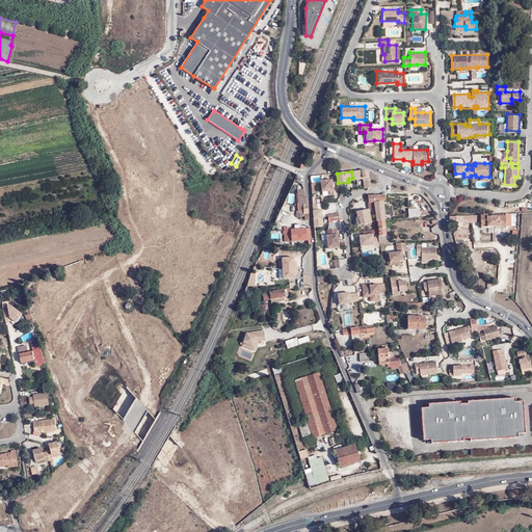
[(331,179),(321,181),(322,191),(328,191),(328,195),(334,194),(331,179)]
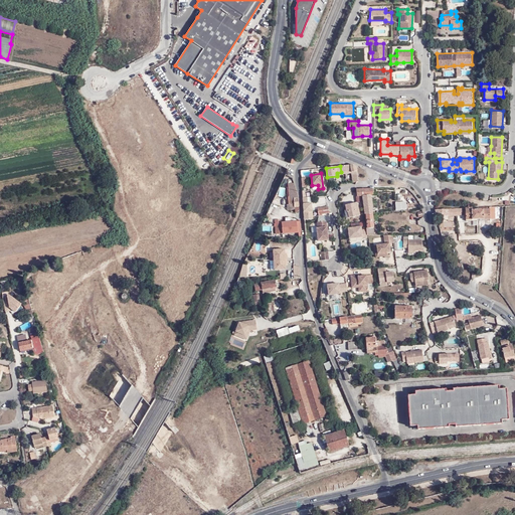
[(297,193),(294,183),(288,183),(289,203),(288,203),(288,210),(299,209),(297,193)]
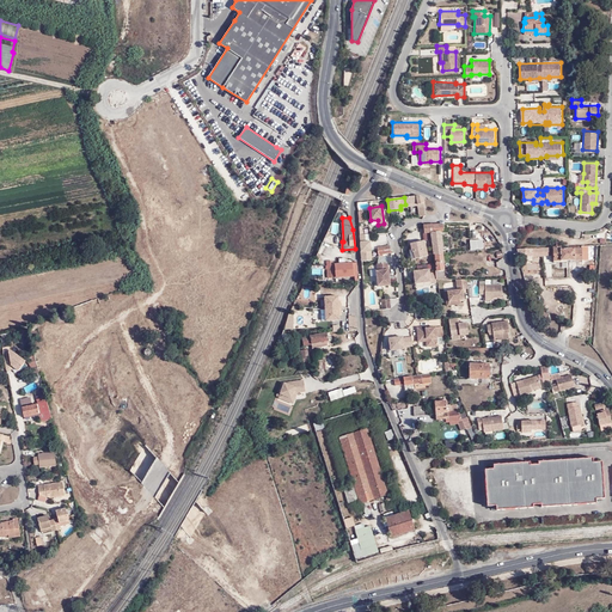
[(448,231),(448,224),(433,225),(433,234),(434,251),(444,251),(444,231),(448,231)]
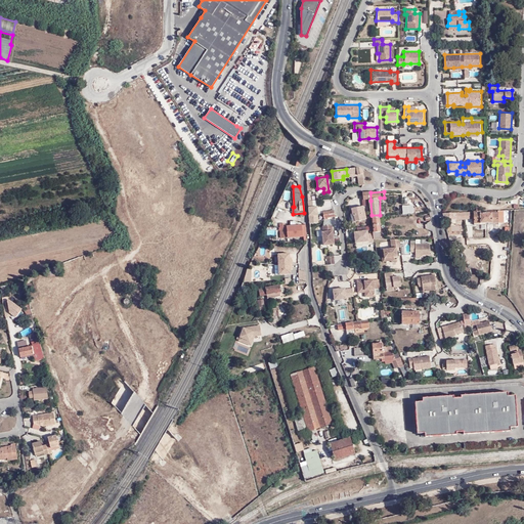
[(310,201),(308,202),(310,211),(310,223),(318,223),(317,207),(312,207),(312,201),(310,201)]
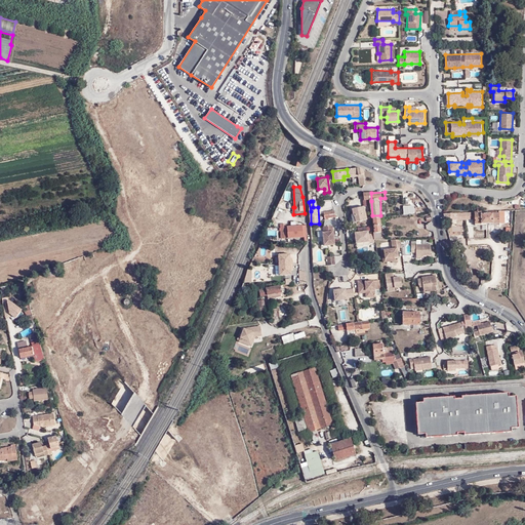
[(275,217),(279,207),(276,205),(271,215),(275,217)]
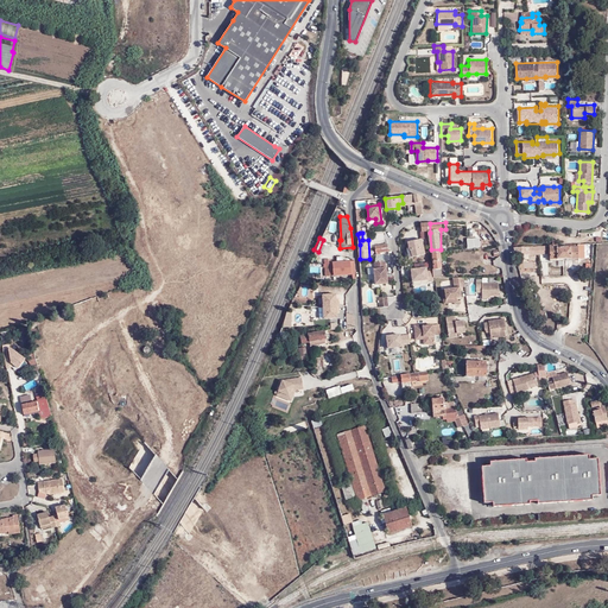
[(422,239),(407,242),(409,249),(407,251),(407,253),(404,253),(405,258),(411,257),(425,253),(422,239)]
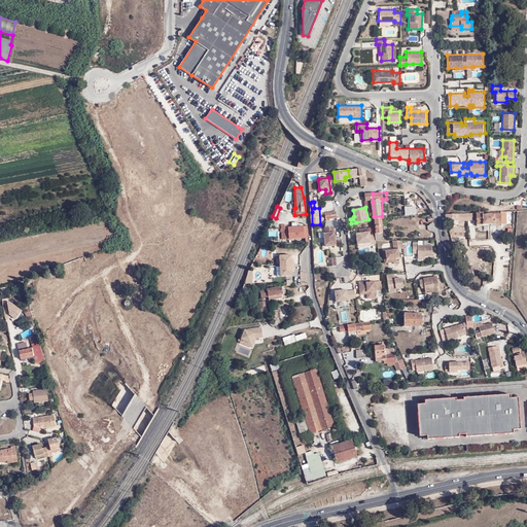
[(446,214),(447,221),(459,220),(459,219),(471,218),(471,212),(446,214)]
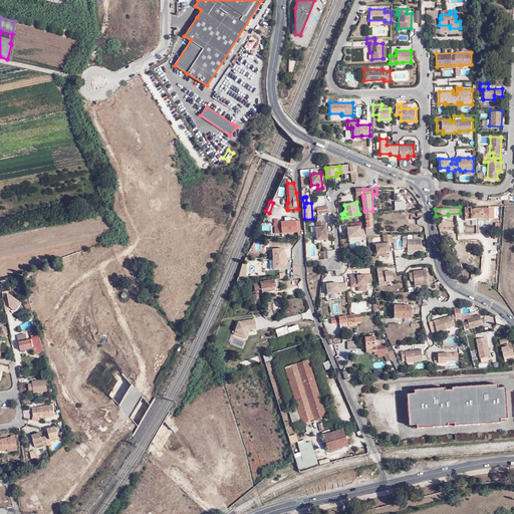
[(472,210),(472,208),(464,208),(465,221),(472,221),(472,219),(489,218),(489,217),(488,209),(472,210)]
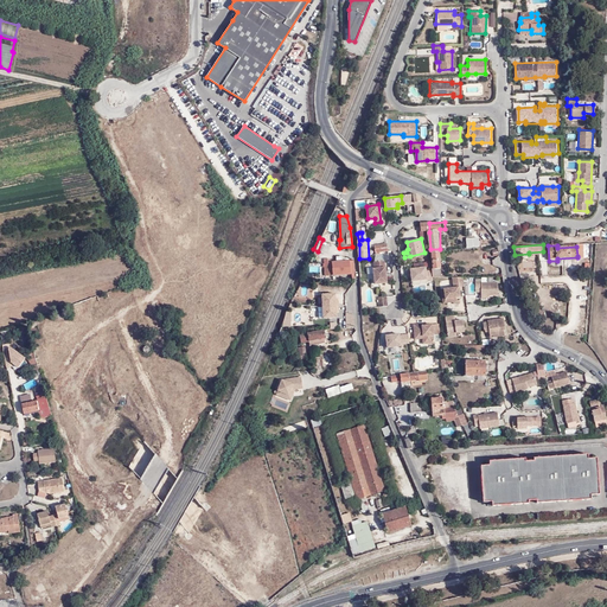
[(433,278),(442,278),(442,249),(440,249),(430,249),(432,261),(433,278)]
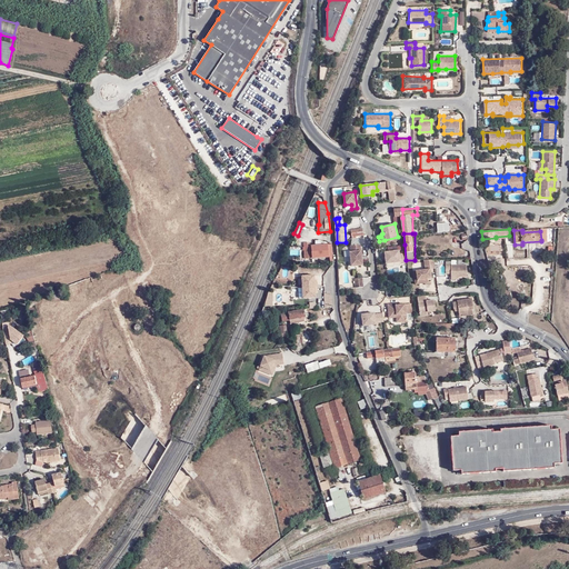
[(332,257),(331,243),(309,245),(309,241),(303,241),(303,258),(329,257),(332,257)]
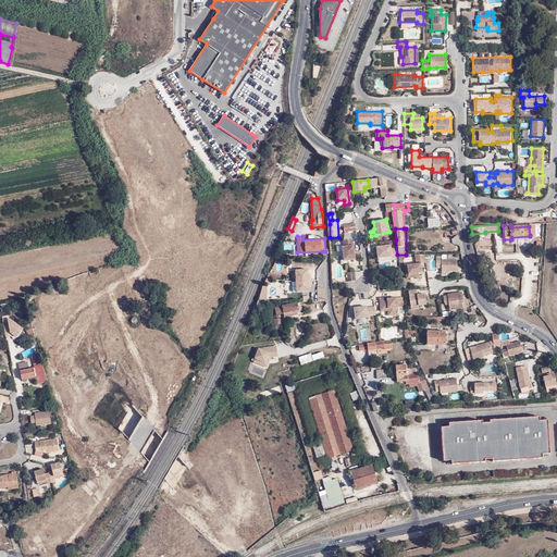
[(355,259),(353,239),(344,240),(344,247),(343,247),(344,260),(355,259)]
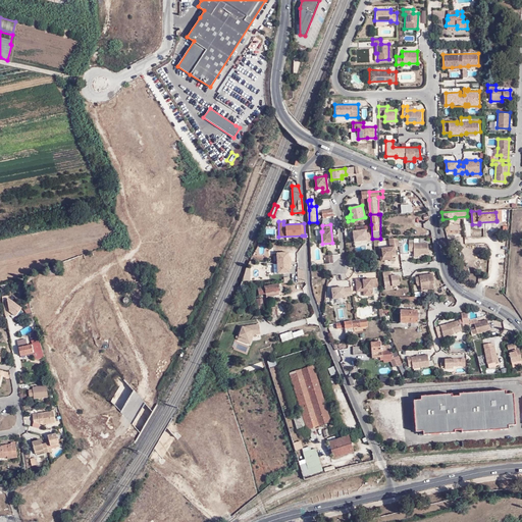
[(354,241),(368,240),(367,228),(353,229),(354,241)]
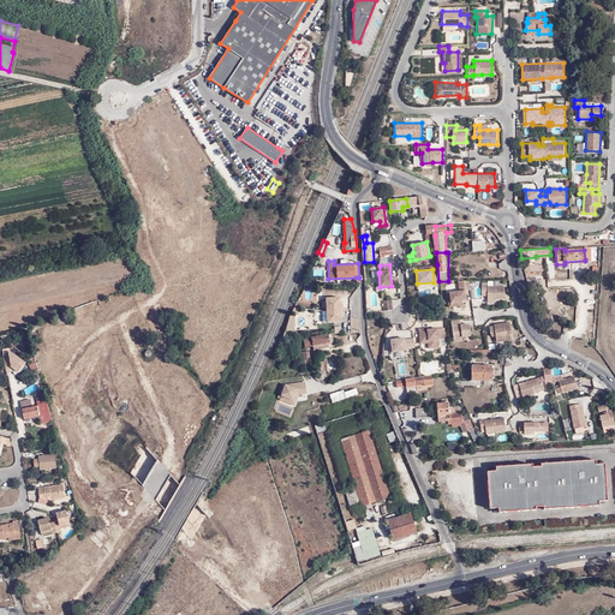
[(469,281),(457,281),(458,290),(448,292),(449,303),(461,300),(466,300),(464,291),(470,290),(469,281)]
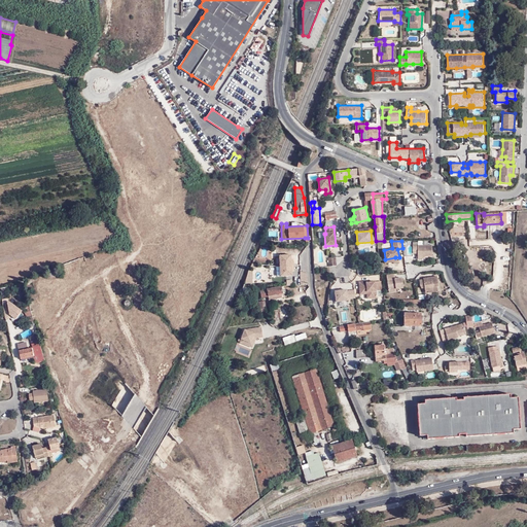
[(431,256),(431,244),(412,244),(412,253),(417,253),(417,256),(424,256),(431,256)]
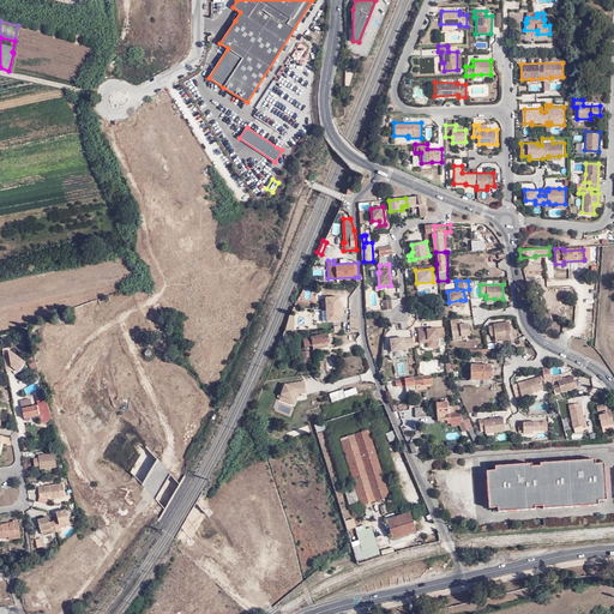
[(461,304),(461,300),(449,302),(447,292),(444,292),(446,306),(461,304)]
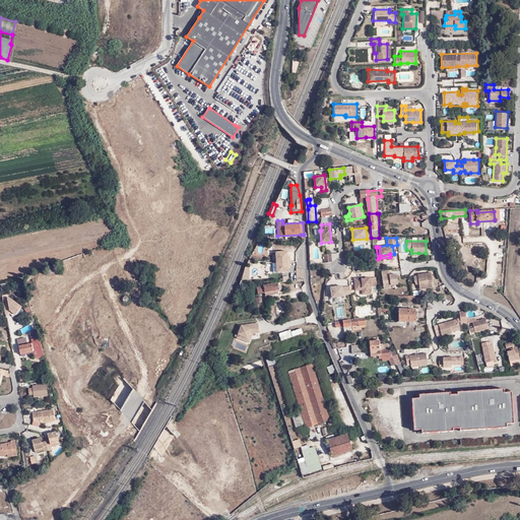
[(276,251),(276,262),(289,261),(289,257),(287,257),(287,255),(287,251),(276,251)]
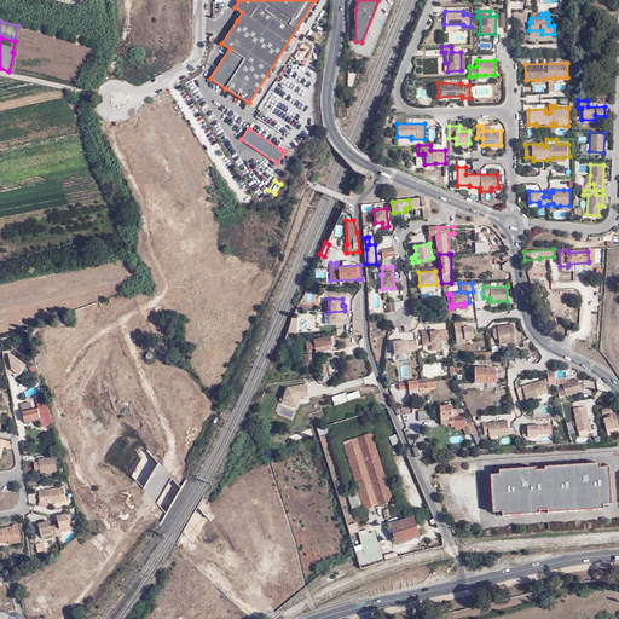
[(345,311),(329,312),(330,323),(343,323),(343,318),(343,316),(346,316),(345,311)]
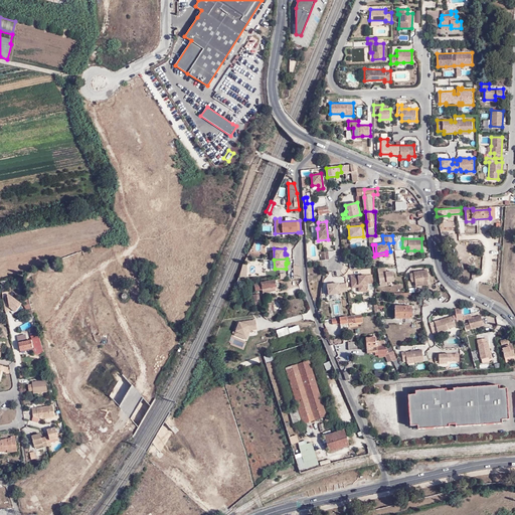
[(385,272),(385,267),(376,268),(379,287),(386,287),(386,283),(393,282),(392,271),(385,272)]
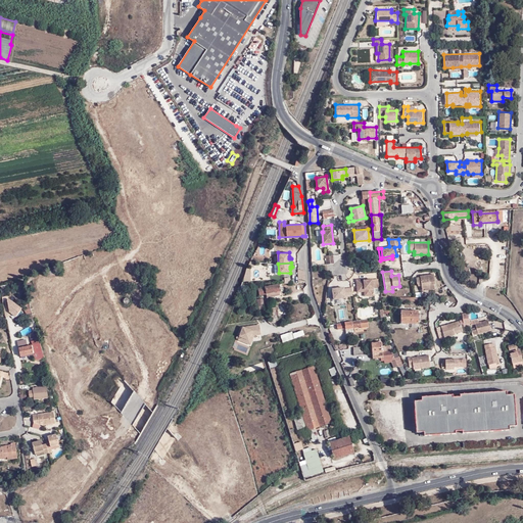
[(434,285),(433,274),(418,276),(418,277),(415,277),(416,287),(421,286),(421,291),(433,289),(433,285),(434,285)]
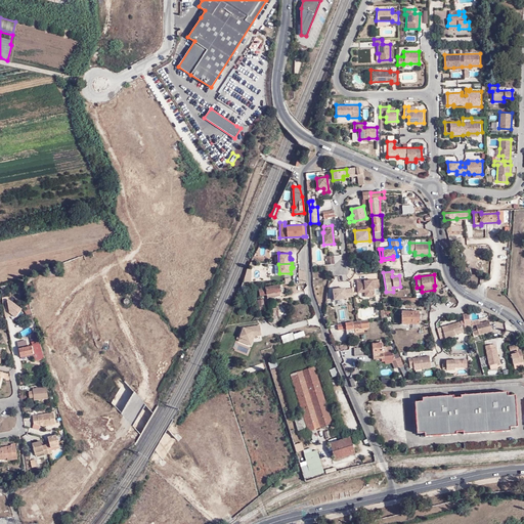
[(379,289),(378,279),(368,280),(368,278),(356,280),(358,293),(364,292),(364,297),(375,296),(375,290),(379,289)]
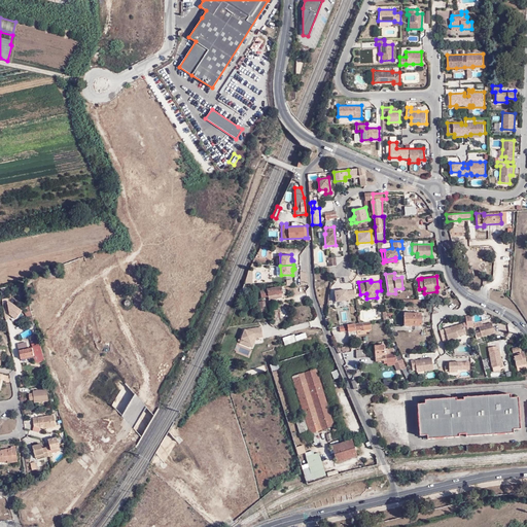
[(284,290),(284,285),(259,289),(260,296),(282,293),(281,291),(284,290)]
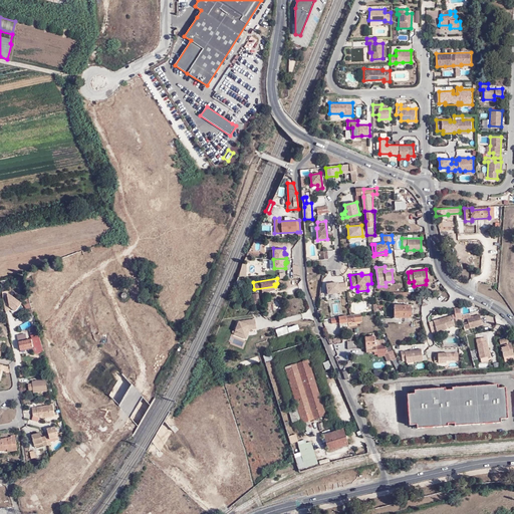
[(346,290),(345,283),(338,284),(338,283),(326,284),(328,294),(339,293),(339,291),(346,290)]
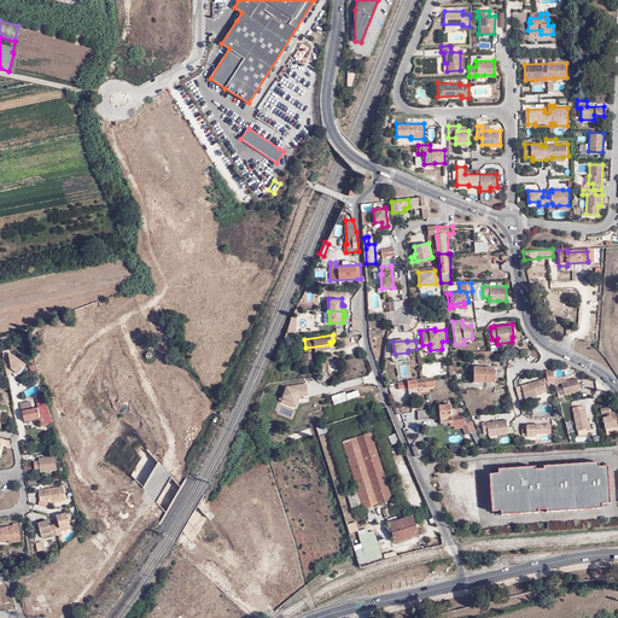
[(304,350),(299,350),(299,355),(304,355),(305,365),(310,365),(310,360),(313,360),(312,351),(304,353),(304,350)]
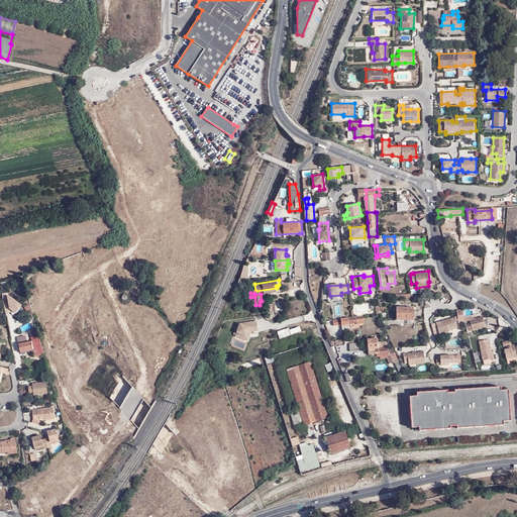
[(8,294),(6,295),(9,309),(16,314),(22,304),(8,294)]
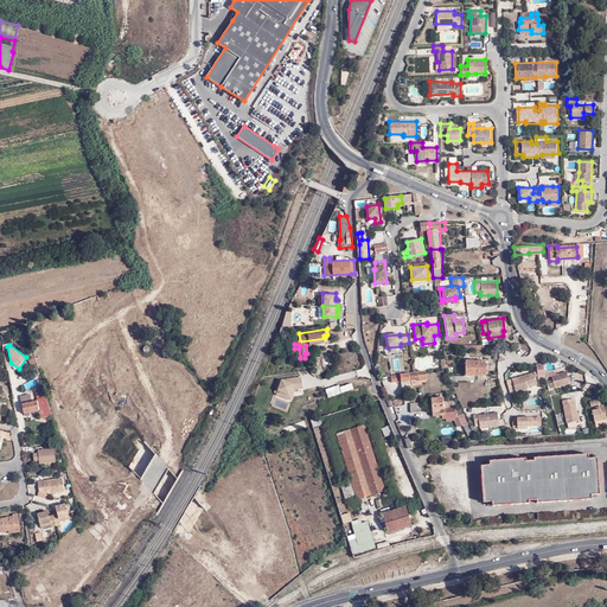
[(44,345),(33,349),(37,362),(48,359),(44,345)]
